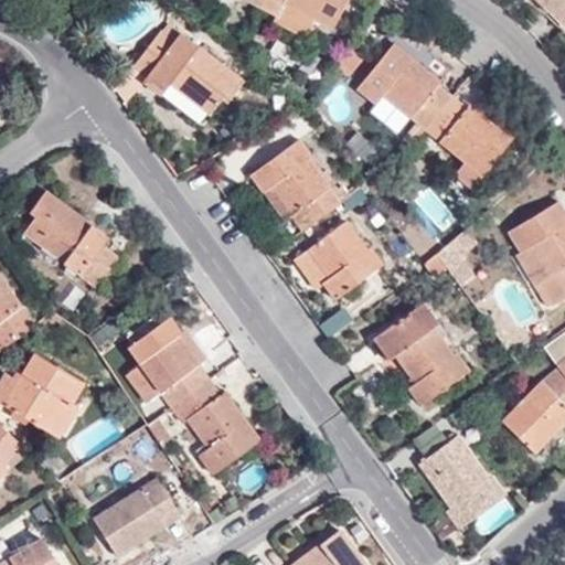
[(264,0),(262,6),(278,16),(285,3),(312,17),(332,28),(345,0),(264,0)]
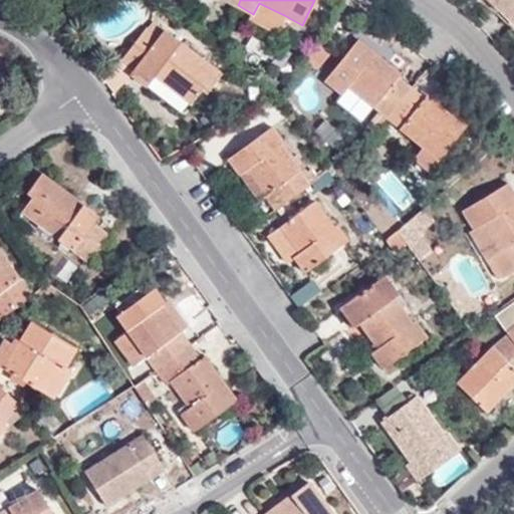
[(513,0),(490,0),(504,15),(513,6),(513,0)]
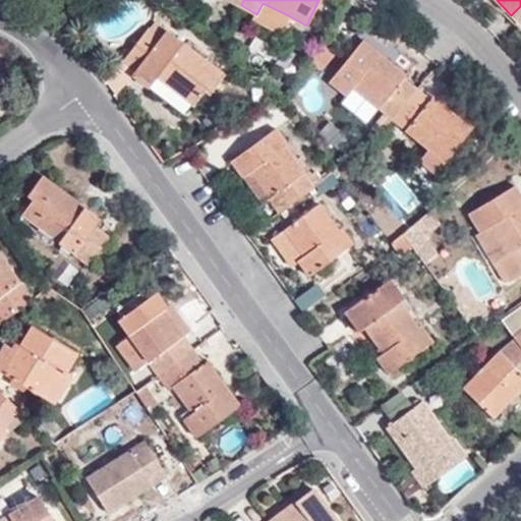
[(281,31),(288,15),(263,3),(256,14),(255,17),(281,31)]
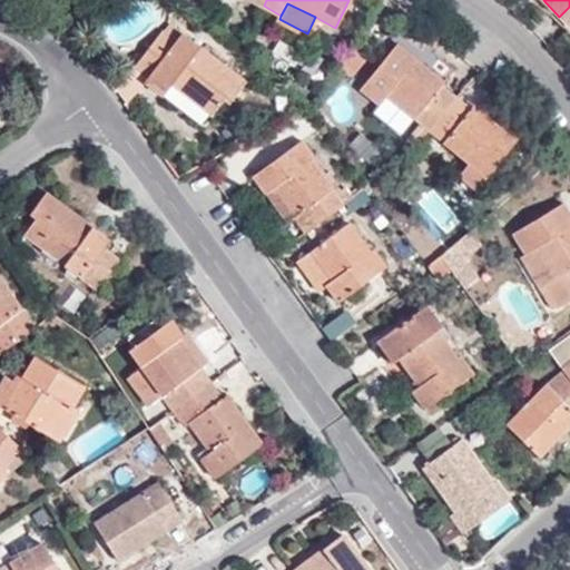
[(568,26),(569,23),(569,7),(559,17),(568,26)]
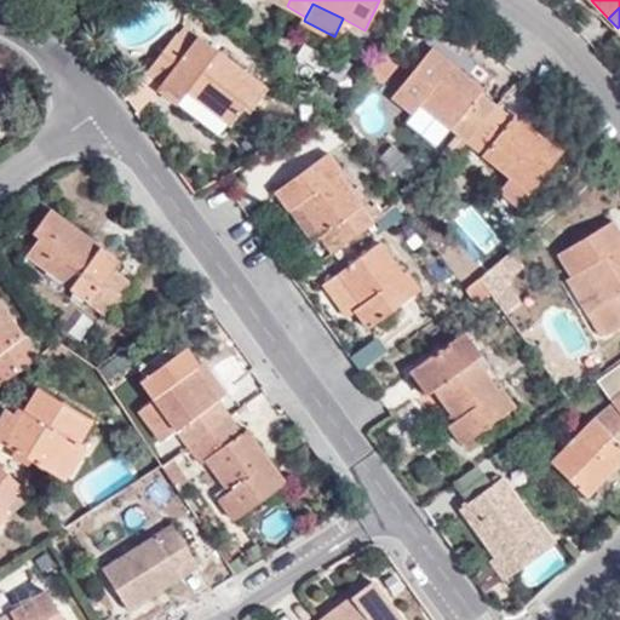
[(149,70),(165,82),(182,96),(188,89),(231,124),(245,105),(251,109),(267,89),(187,27),(179,35),(178,34),(149,70)]
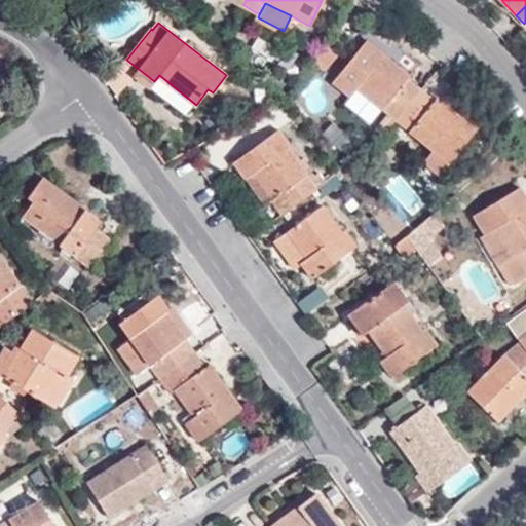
[(350,97),(357,87),(397,120),(421,88),(409,78),(411,75),(368,39),(333,82),(350,97)]
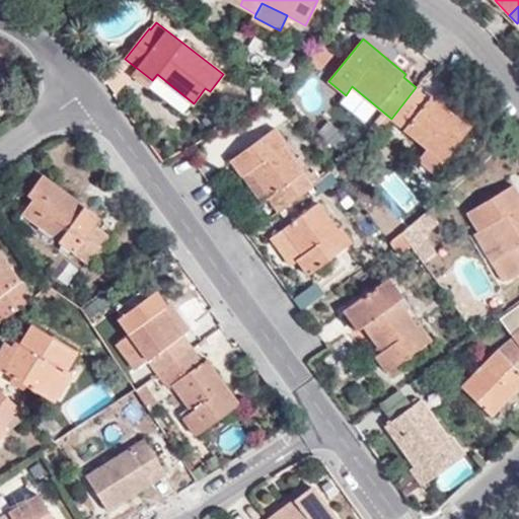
[(315,51),(308,64),(321,72),(329,59),(315,51)]
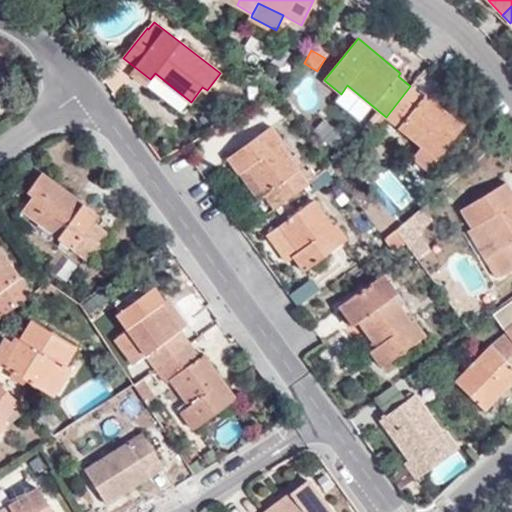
[(133,73),(147,83),(150,79),(136,68),(133,73)]
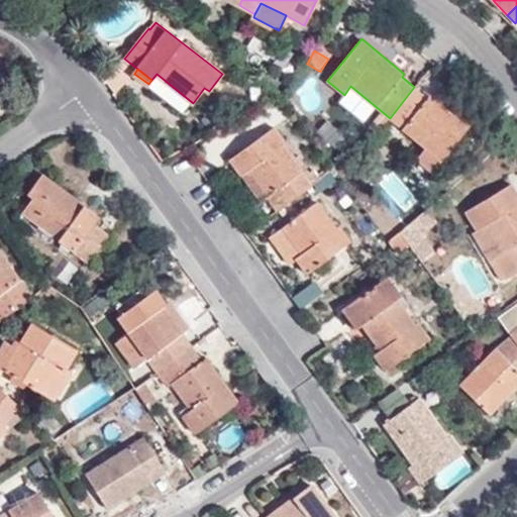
[(429,94),(427,97),(414,87),(390,118),(425,147),(416,160),(431,172),(471,123),(457,112),(455,115),(429,94)]
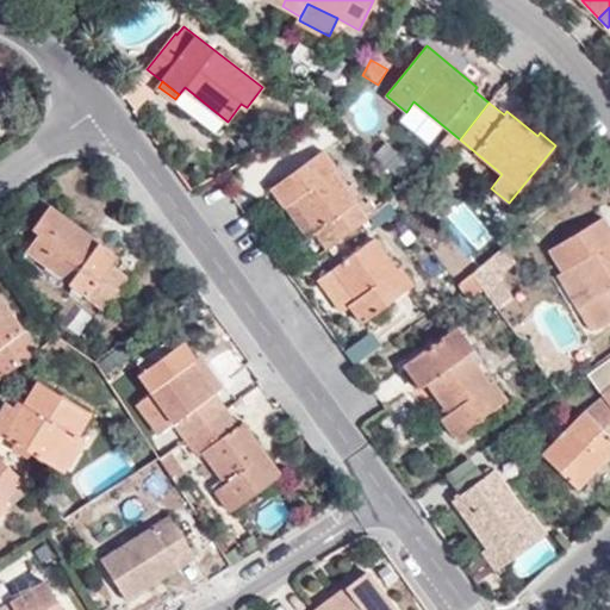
[(293,200),(316,232),(328,249),(369,217),(336,170),(340,167),(325,148),(272,187),(286,206),(293,200)]
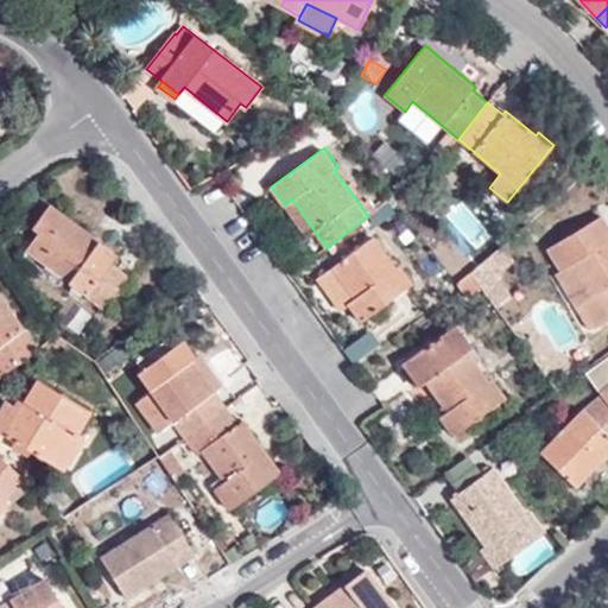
[(285,206),(308,236),(315,232),(292,200),(285,206)]
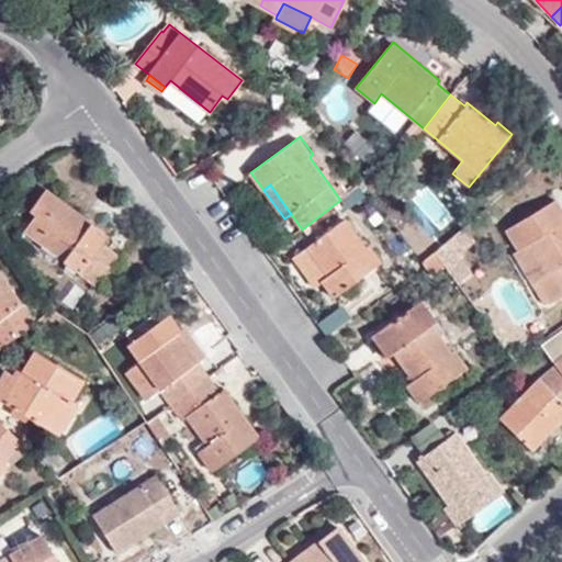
[(104,243),(109,235),(46,190),(33,206),(38,211),(23,231),(81,273),(80,274),(96,287),(119,254),(104,243)]
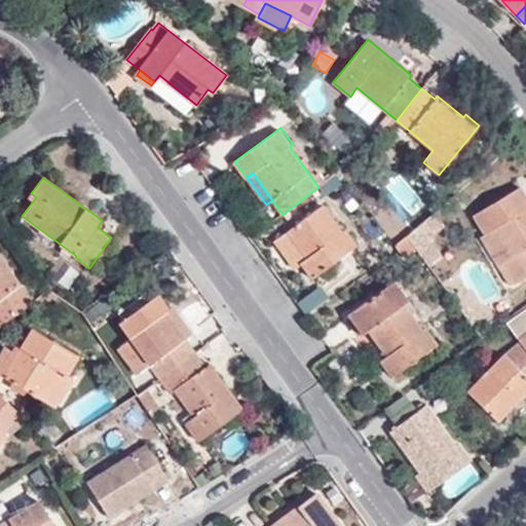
[(525,194),(521,186),(474,214),(485,232),(481,235),(499,265),(503,262),(517,283),(525,276),(525,194)]
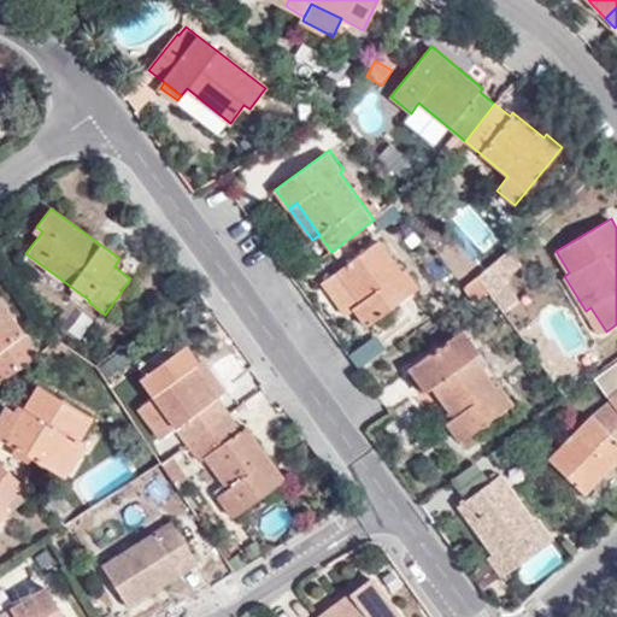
[(403,271),(381,240),(339,270),(360,301),(353,307),(356,310),(368,327),(419,287),(407,269),(403,271)]
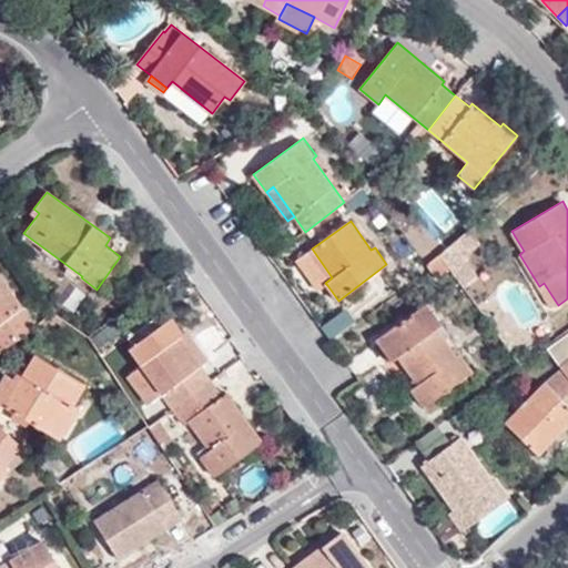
[(468,237),(438,259),(460,292),(474,283),(459,263),(477,251),(468,237)]
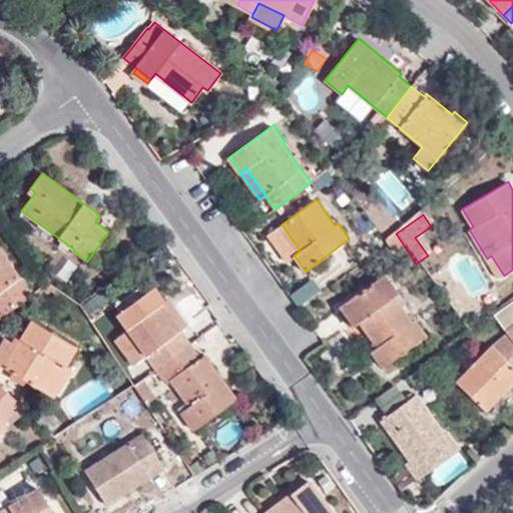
[(269,234),(290,262),(296,258),(294,255),(300,250),(282,224),(269,234)]
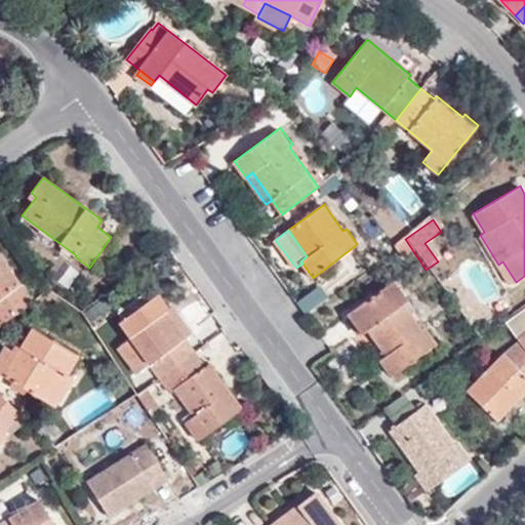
[(0,325),(33,301),(0,255),(0,325)]
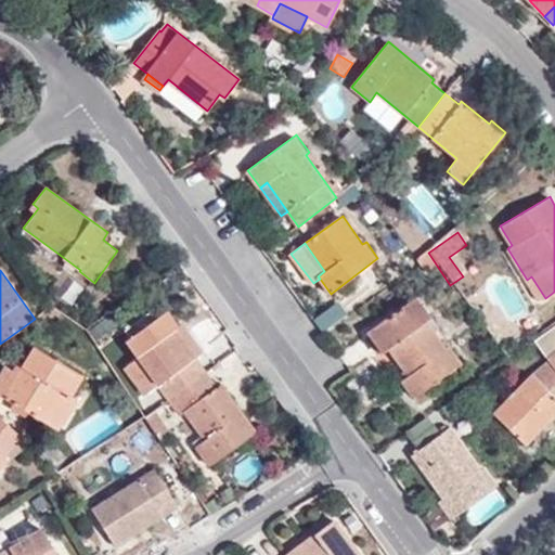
[(402,379),(414,397),(462,362),(450,345),(447,347),(427,321),(431,317),(416,297),(369,332),(384,353),(389,349),(408,374),(402,379)]
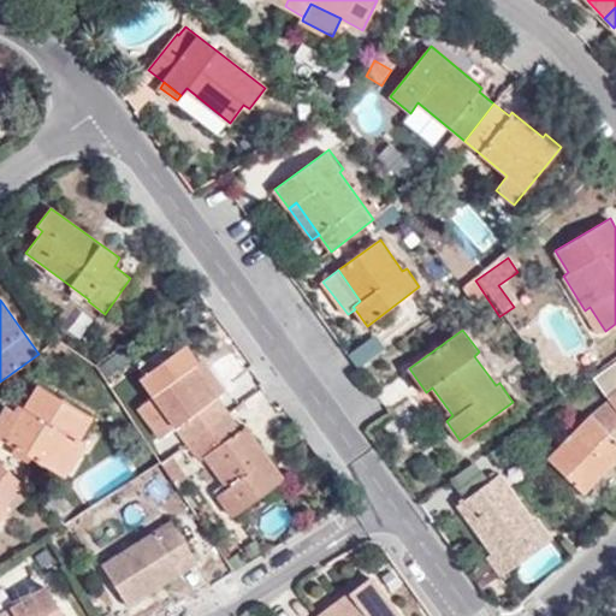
[(384,350),(373,338),(349,356),(357,369),(384,350)]
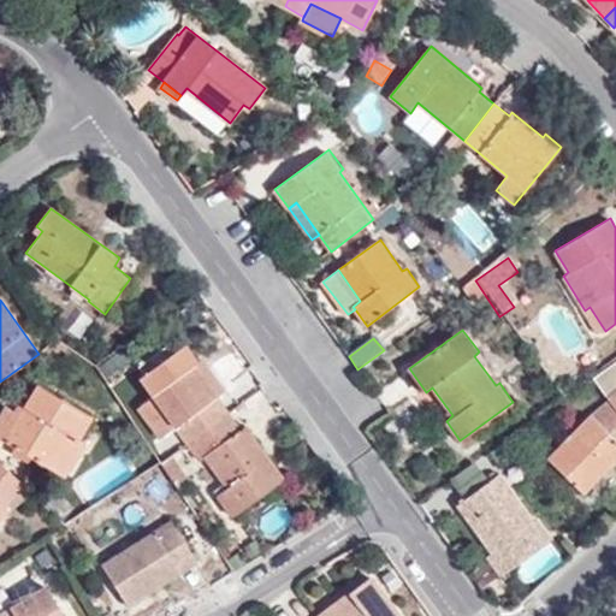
[(176,428),(187,443),(230,413),(195,365),(197,362),(185,345),(140,378),(157,401),(138,412),(157,440),(176,428)]
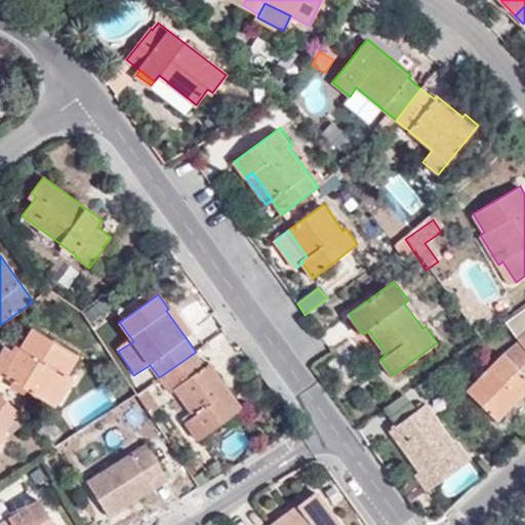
[(524,308),(507,322),(519,339),(524,347),(524,308)]
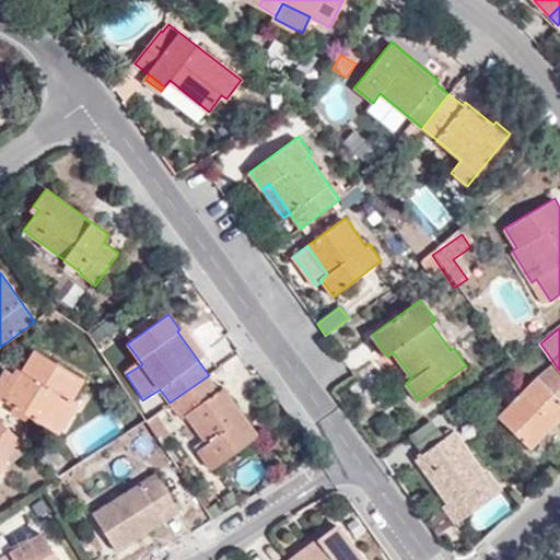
[(77,403),(72,399),(84,378),(34,349),(18,377),(6,370),(0,378),(0,398),(59,432),(77,403)]
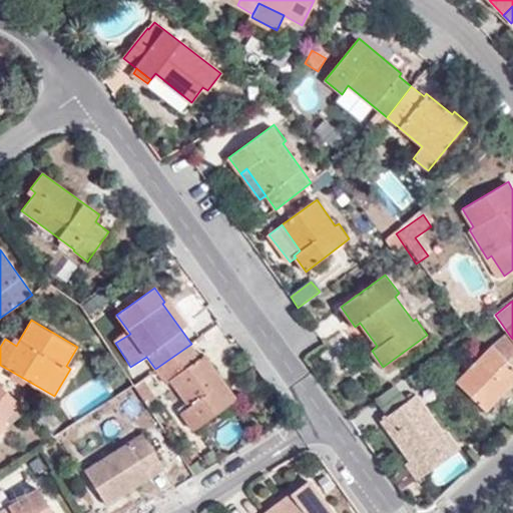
[(457,381),(486,411),(512,384),(512,339),(507,332),(457,381)]
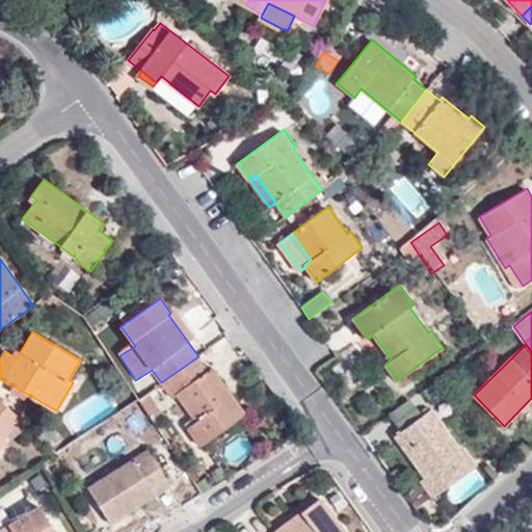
[(213,368),(209,371),(198,356),(161,382),(171,398),(177,394),(196,421),(188,427),(201,445),(245,413),(213,368)]
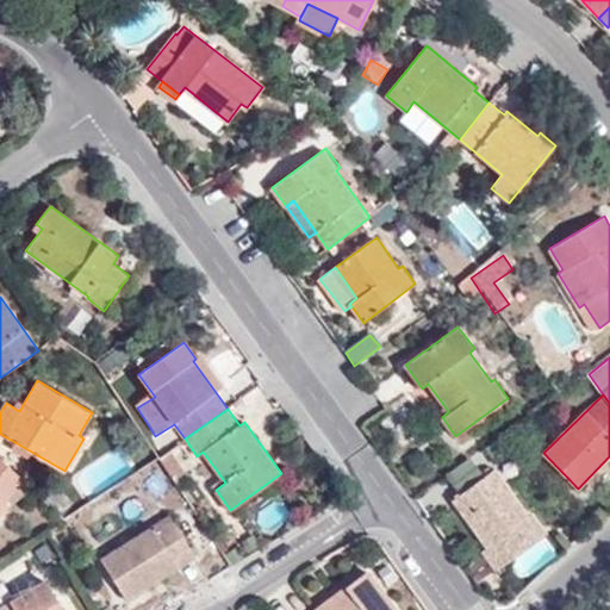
[(6,500),(25,480),(0,458),(0,514),(11,506),(6,500)]
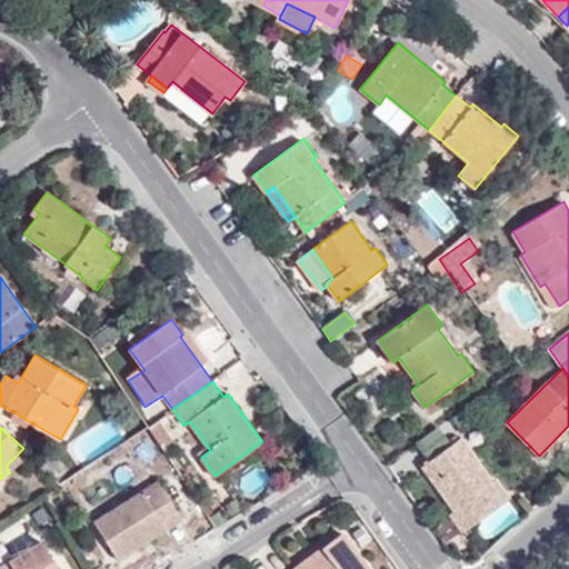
[(497,479),(495,481),(462,438),(425,466),(456,509),(451,513),(465,531),(510,497),(497,479)]
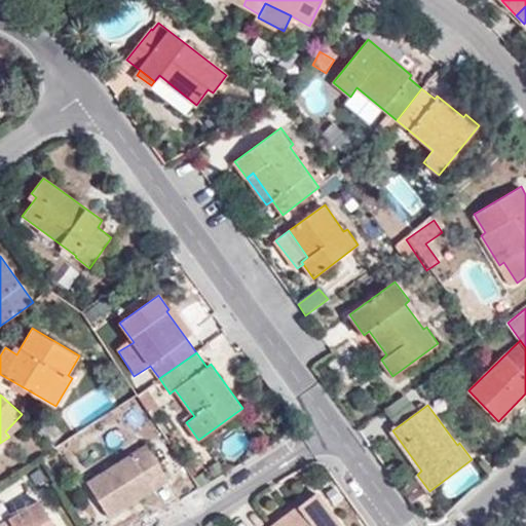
[(88,481),(111,517),(168,480),(146,444),(88,481)]
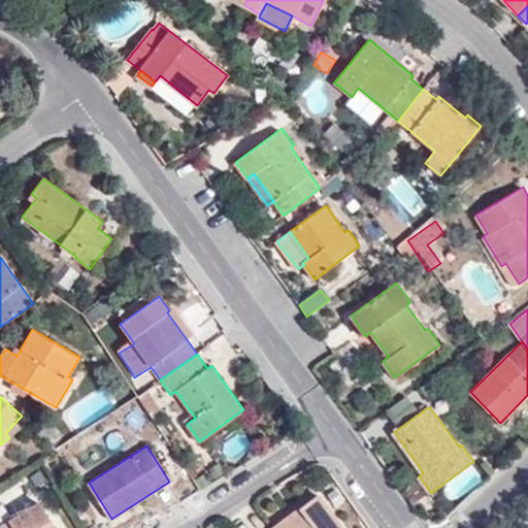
[(345,527),(319,492),(271,527),(345,527)]
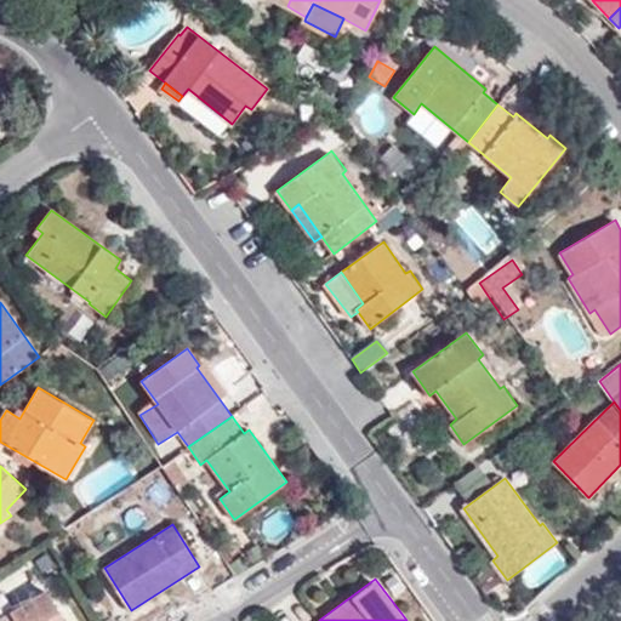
[(66,620),(45,590),(0,617),(0,620),(66,620)]
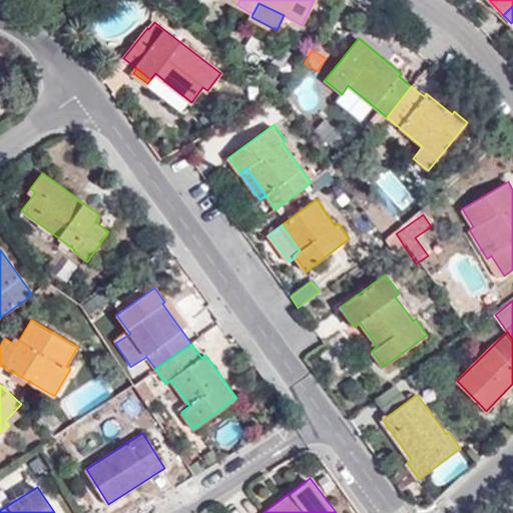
All buildings are outlined.
